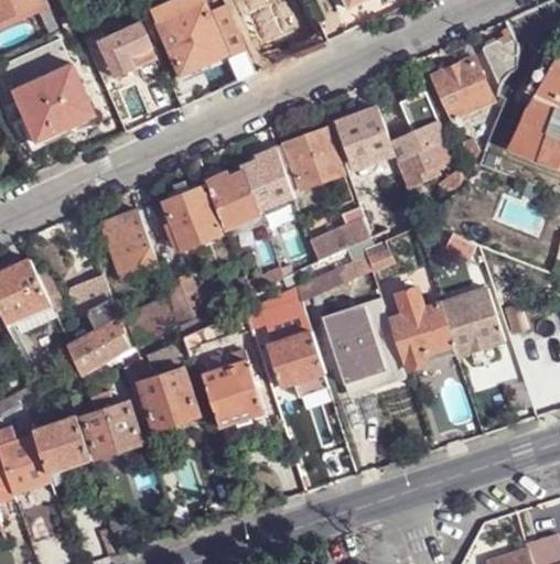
[(35,0),(0,0),(0,14),(36,0),(35,0)]
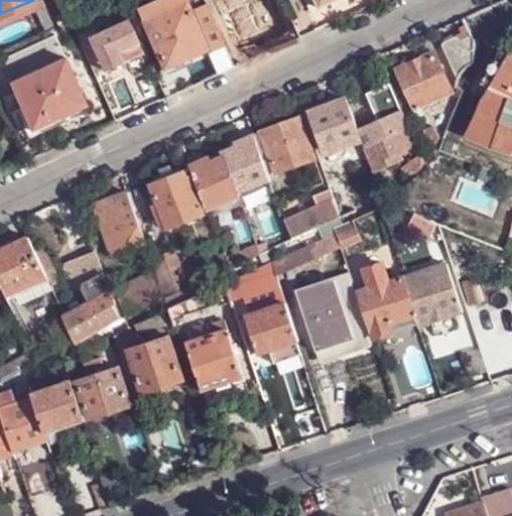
[(151,0),(136,9),(140,18),(161,66),(203,47),(181,0),(151,0)]
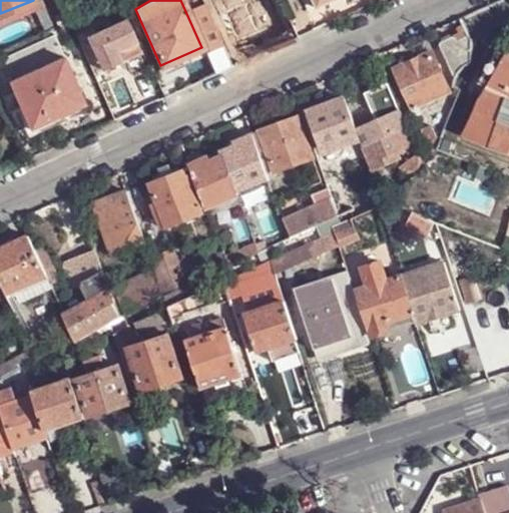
[(207,50),(220,44),(201,4),(190,8),(207,50)]
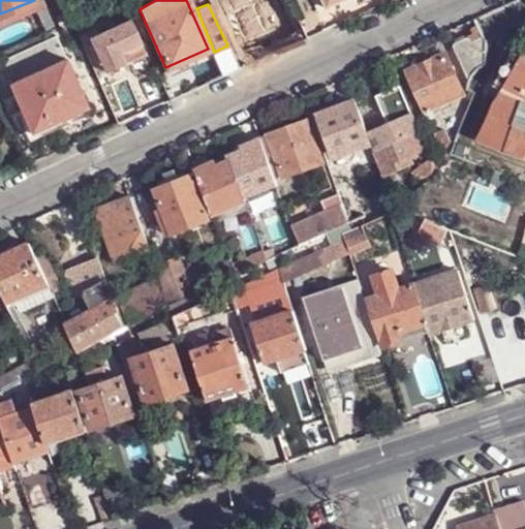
[(88,35),(98,59),(116,51),(120,49),(137,41),(127,17),(88,35)]
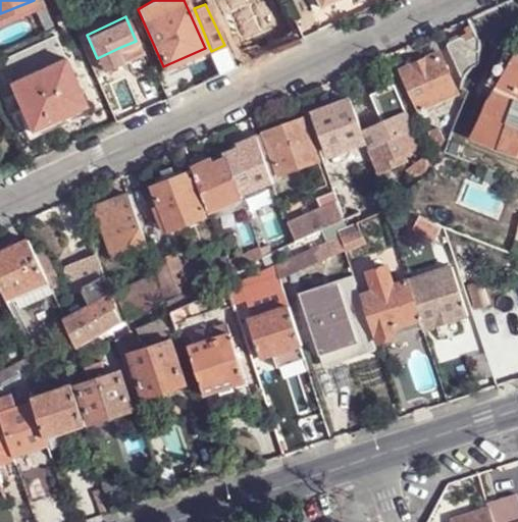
[(462,83),(465,68),(466,68),(470,64),(476,63),(476,40),(474,35),(469,21),(461,25),(464,34),(458,37),(446,42),(445,45),(462,83)]
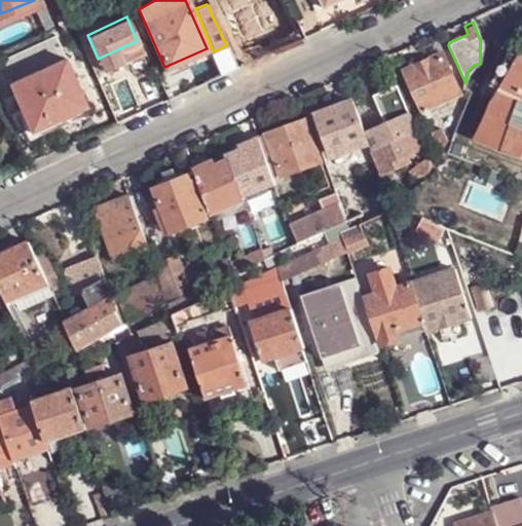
[(0,64),(8,82),(64,57),(52,34),(0,59),(0,64)]
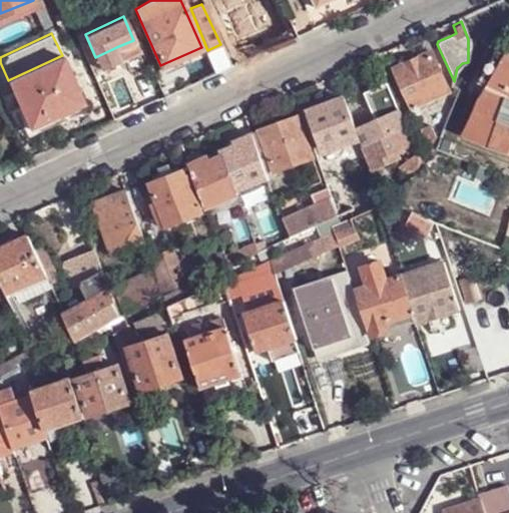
[(133,40),(116,47),(127,71),(147,62),(137,39),(133,40)]
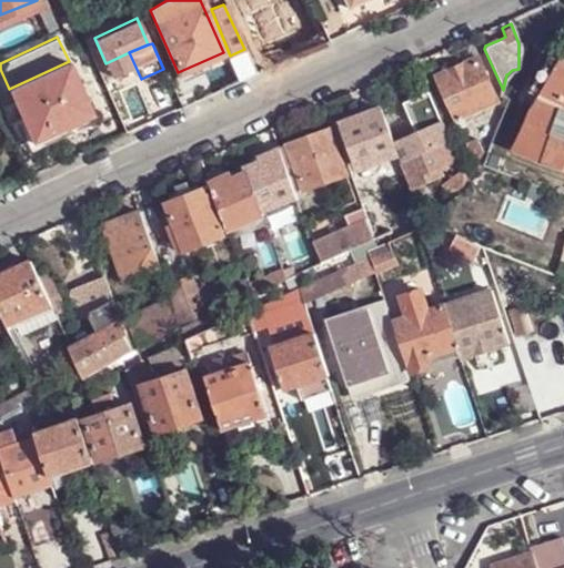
[(563,60),(549,53),(535,79),(539,82),(546,84),(535,103),(511,150),(540,162),(563,170),(563,60)]
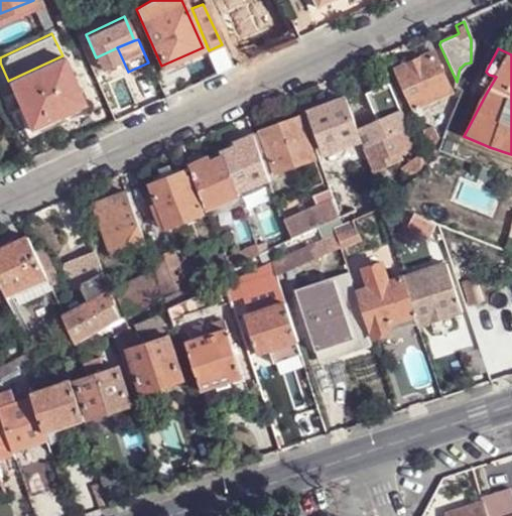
[(96,57),(101,68),(119,60),(113,49),(96,57)]
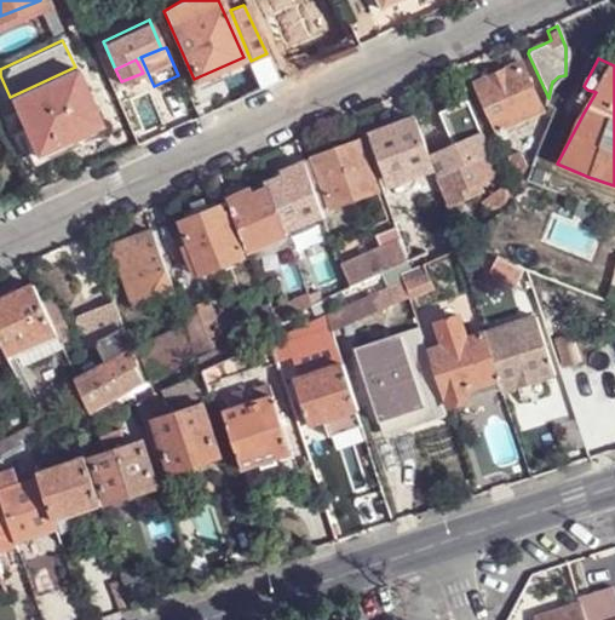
[(473,84),(494,131),(541,109),(519,62),(473,84)]
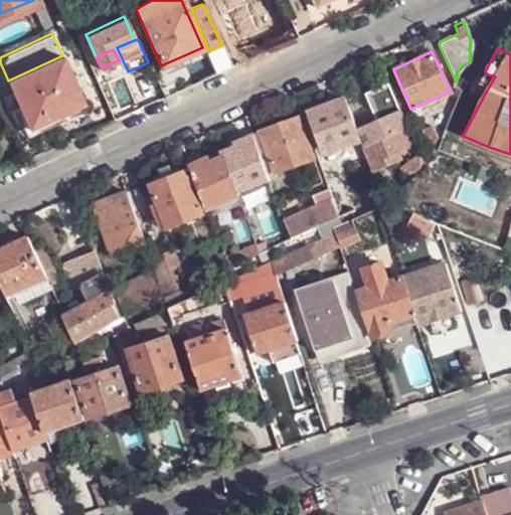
[(84,103),(62,55),(8,80),(24,116),(30,127),(84,103)]
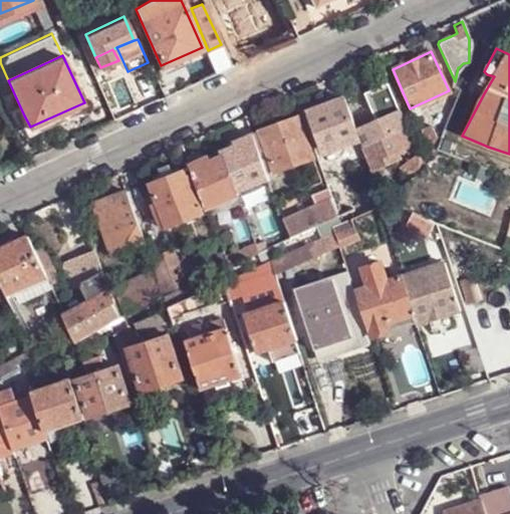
[(95,57),(91,58),(98,74),(102,72),(100,67),(95,57)]
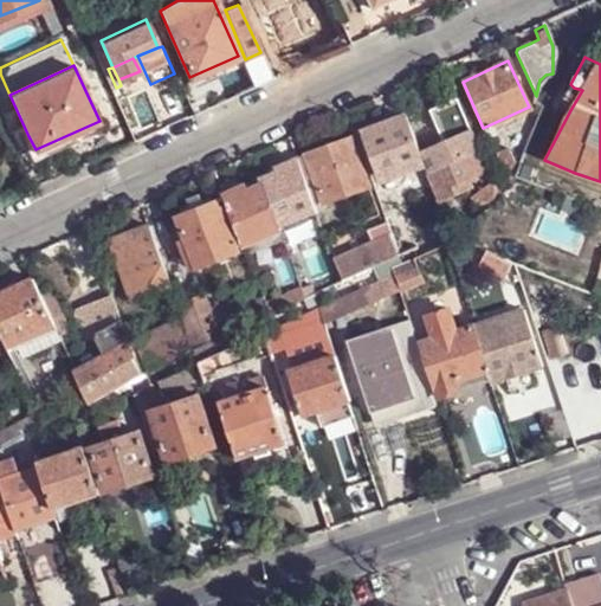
[(564,107),(570,110),(582,90),(574,88),(564,107)]
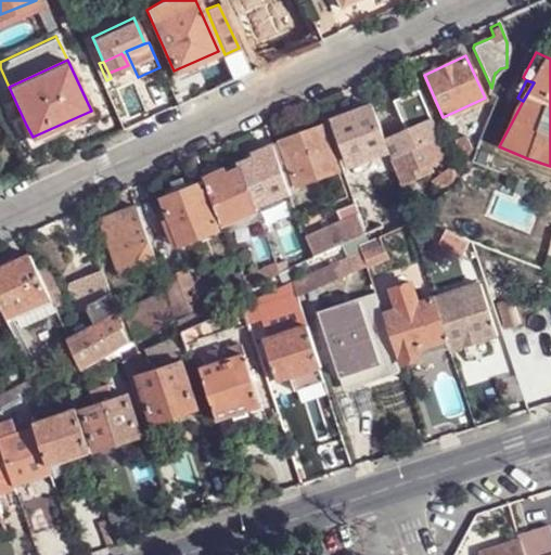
[(385,140),(392,158),(439,137),(432,120),(425,104),(417,86),(391,98),(405,131),(385,140)]
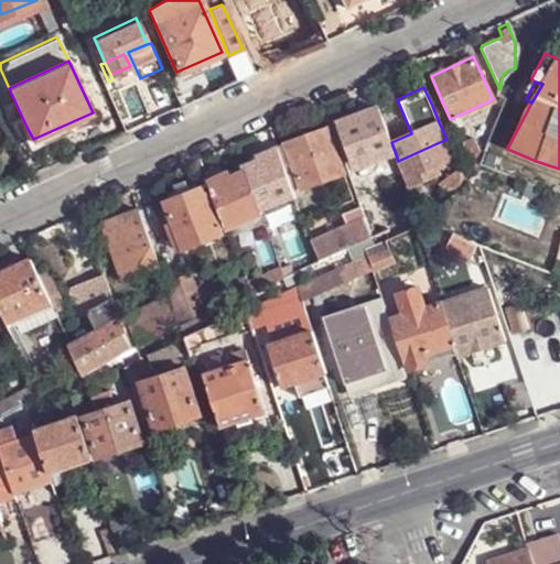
[(338,121),(354,164),(391,150),(376,107),(338,121)]
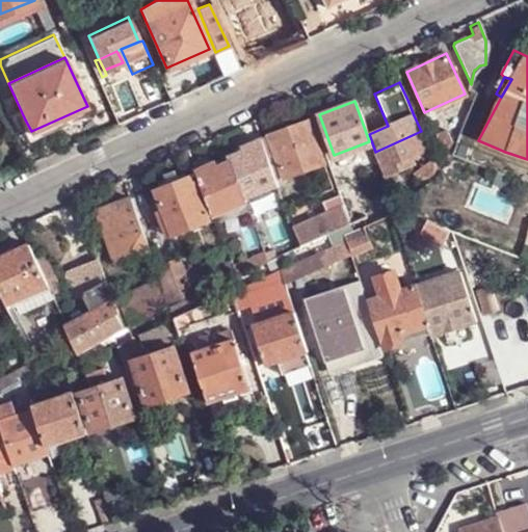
[(89,112),(87,106),(31,131),(26,134),(28,139),(89,112)]
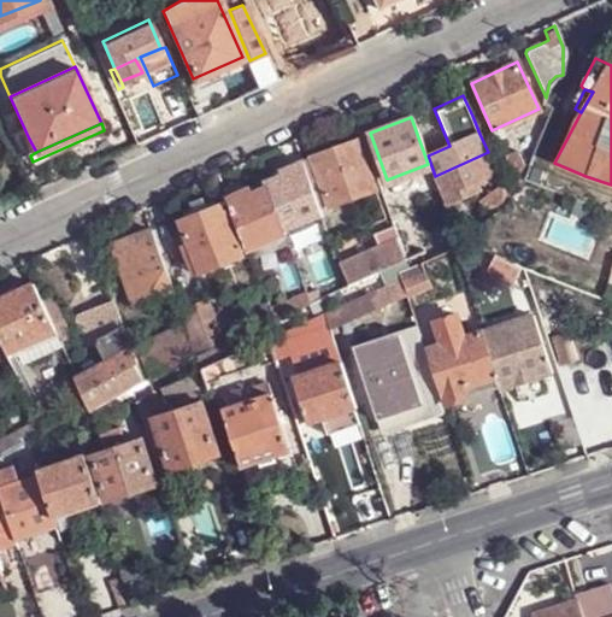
[(317,210),(328,205),(372,188),(355,139),(310,157),(299,160),(300,162),(317,210)]
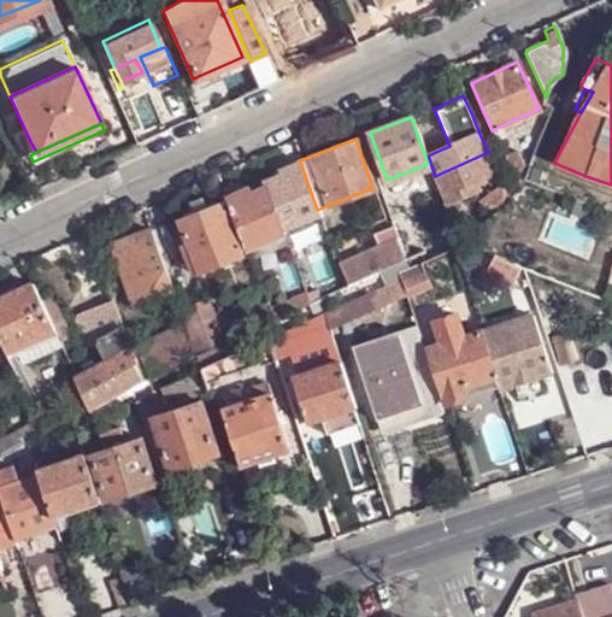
[(536,140),(505,156),(516,182),(523,178),(527,166),(536,140)]
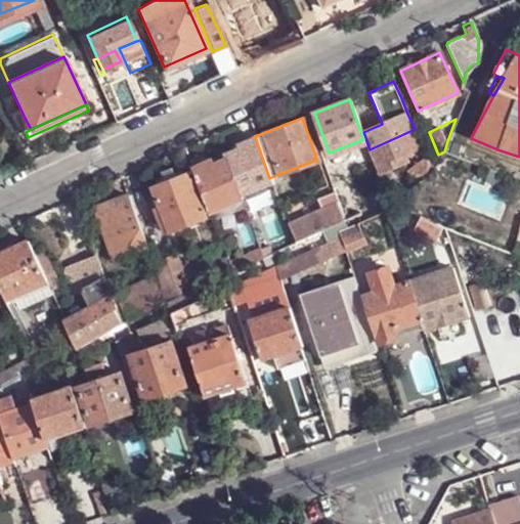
[(370,149),(377,164),(388,159),(422,144),(416,129),(415,129),(370,149)]
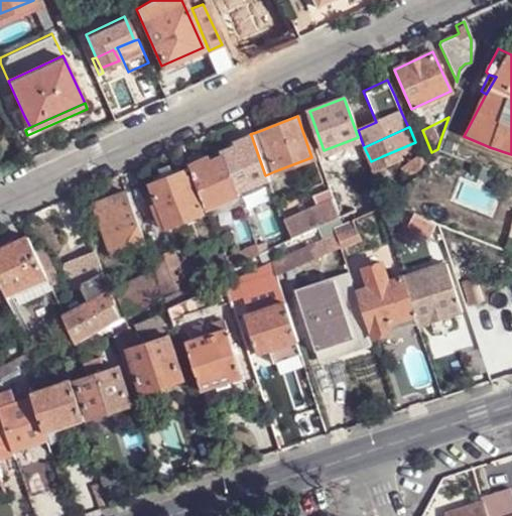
[(265,175),(251,135),(238,141),(239,146),(221,153),(222,155),(235,192),(266,180),(265,175)]
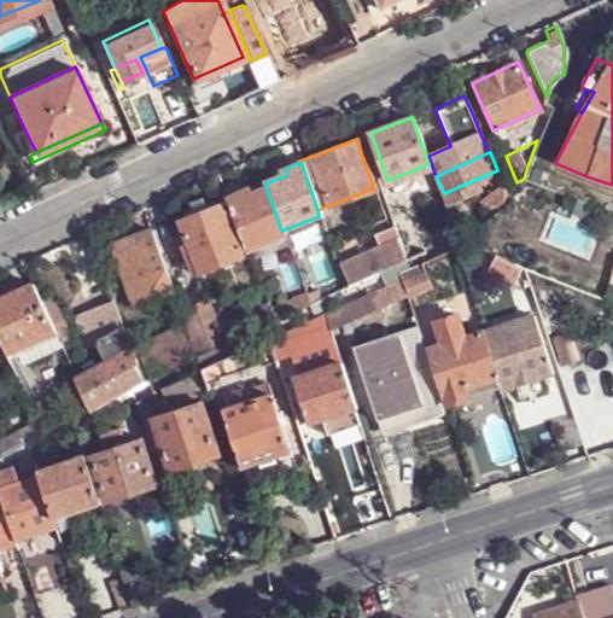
[(387,180),(392,193),(432,176),(428,164),(387,180)]
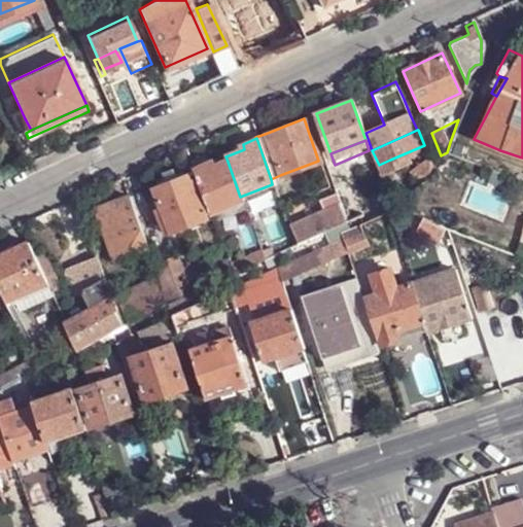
[(209,212),(241,200),(240,197),(227,159),(207,168),(205,165),(193,170),(209,212)]
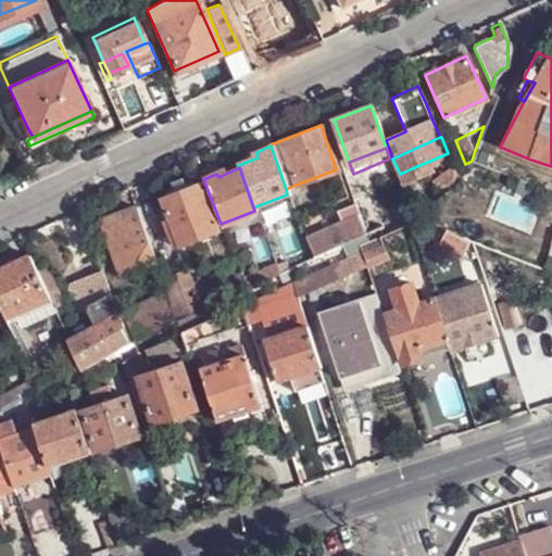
[(435,181),(442,192),(463,179),(464,179),(456,167),(435,181)]
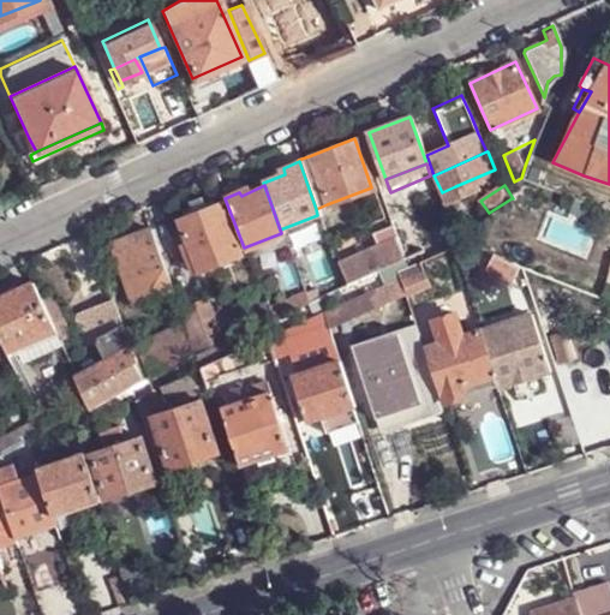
[(455,186),(442,192),(447,203),(460,197),(455,186)]
